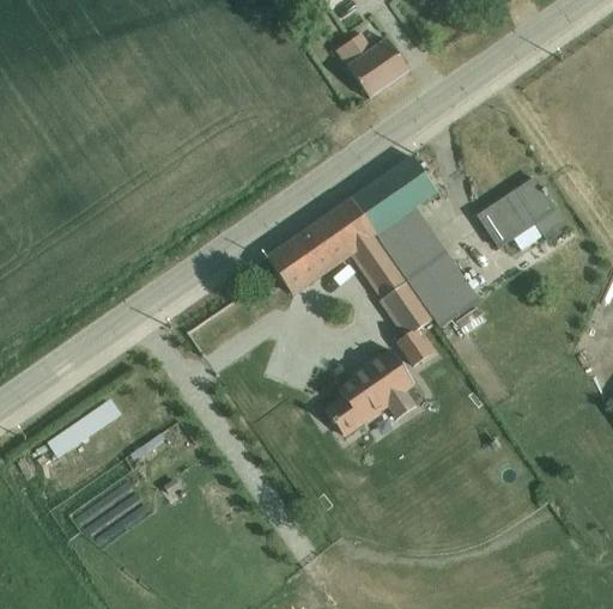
[(362,56),(346,66),(369,98),(408,71),(386,37),(371,48),(360,34),(351,40),(362,56)]
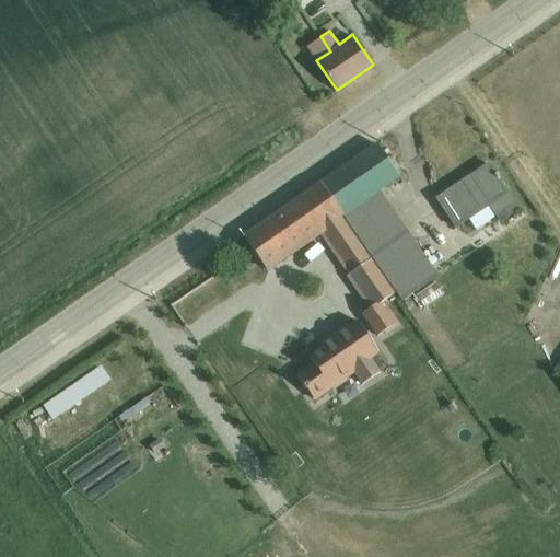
[(330,51),(321,36),(306,46),(316,60),(330,51)]
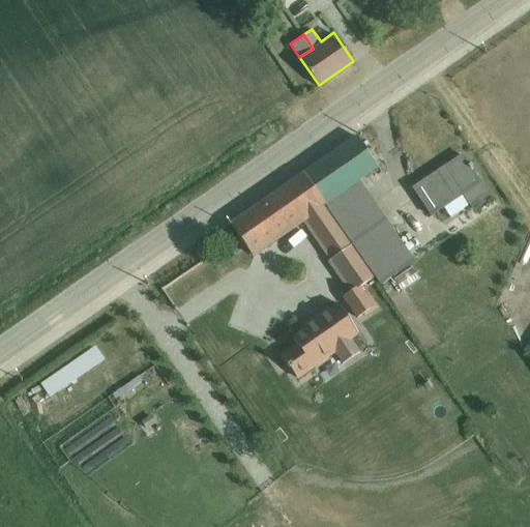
[(301,173),(374,276),(380,284),(414,260),(358,179),(378,166),(356,135),(301,173)]
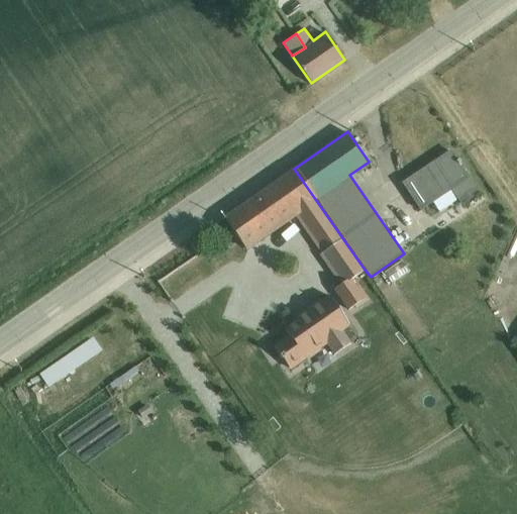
[(450,149),(403,182),(420,209),(432,201),(438,210),(458,197),(462,203),(479,192),(450,149)]
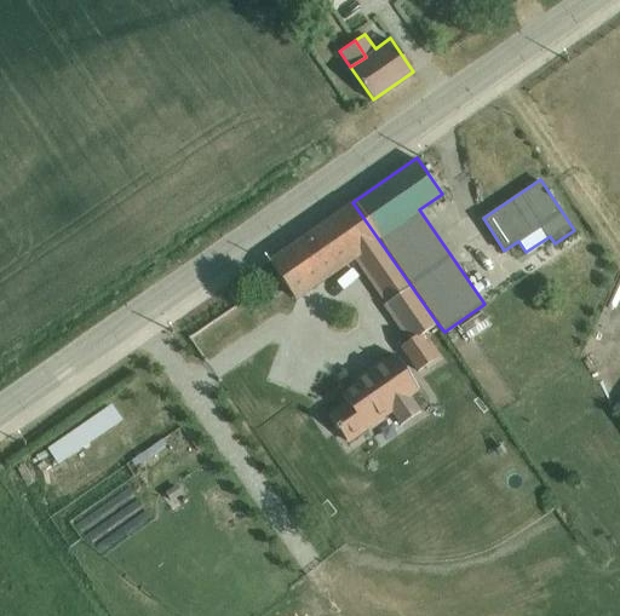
[(437,323),(352,202),(269,260),(296,298),(355,258),(412,339),(401,345),(419,370),(442,353),(431,338),(425,343),(420,335),(437,323)]
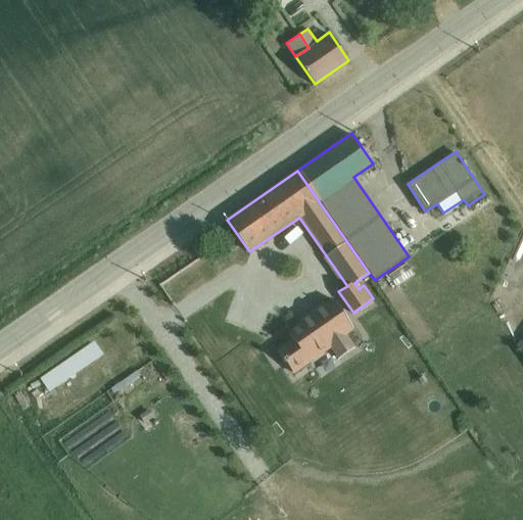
[(194,248),(154,283),(169,299),(208,265),(194,248)]
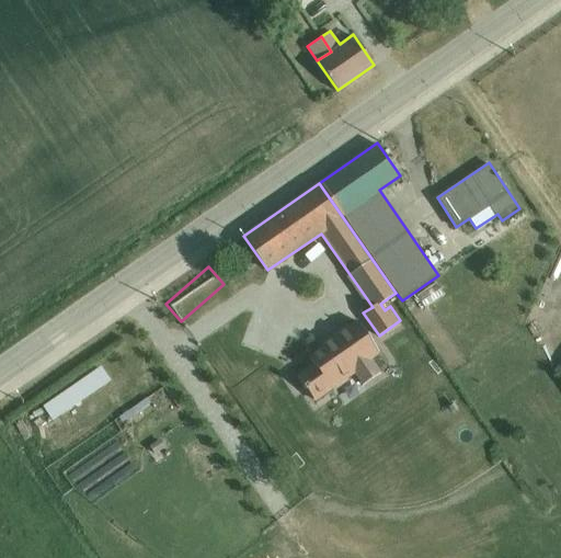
[(436,281),(416,294),(424,306),(444,293),(436,281)]
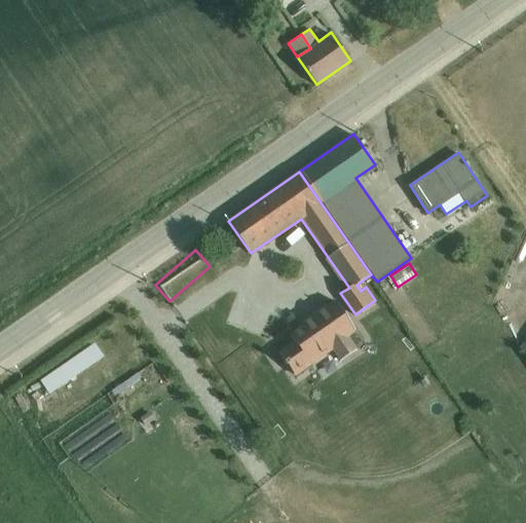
[(292,340),(279,349),(297,374),(333,348),(340,358),(358,345),(349,334),(355,330),(333,298),(301,321),(304,326),(290,336),(292,340)]
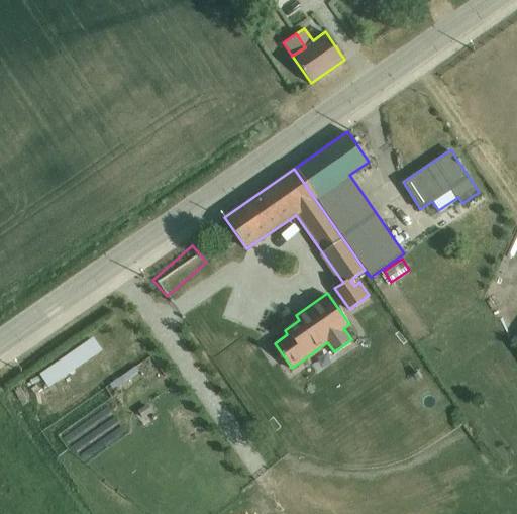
[(101,378),(114,400),(125,393),(116,378),(129,370),(125,364),(101,378)]
